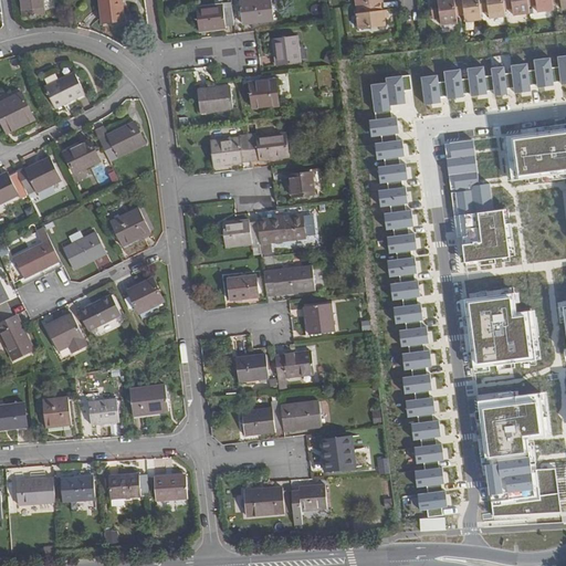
[(43,0),(22,0),(24,17),(45,14),(43,0)]
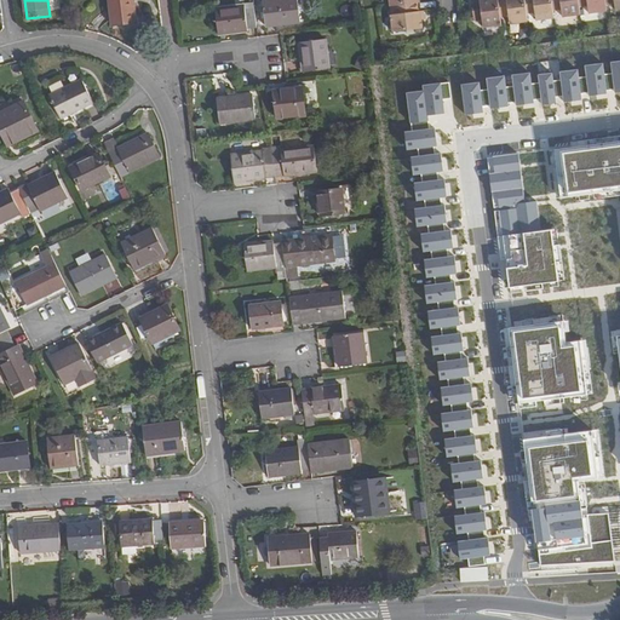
[(110,0),(114,26),(137,22),(135,0),(110,0)]
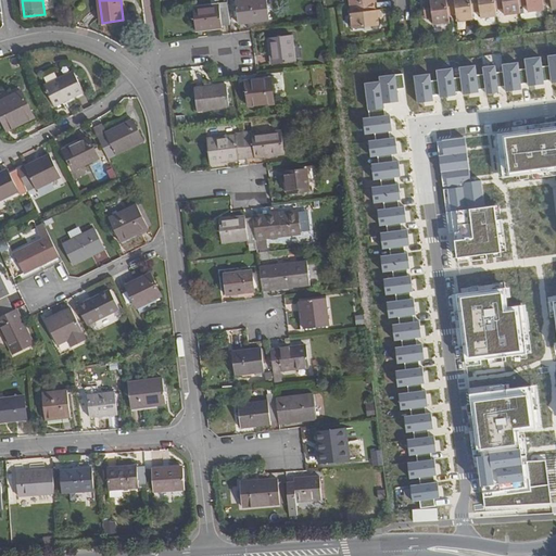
[(269,20),(266,0),(251,0),(237,2),(239,24),(269,20)]
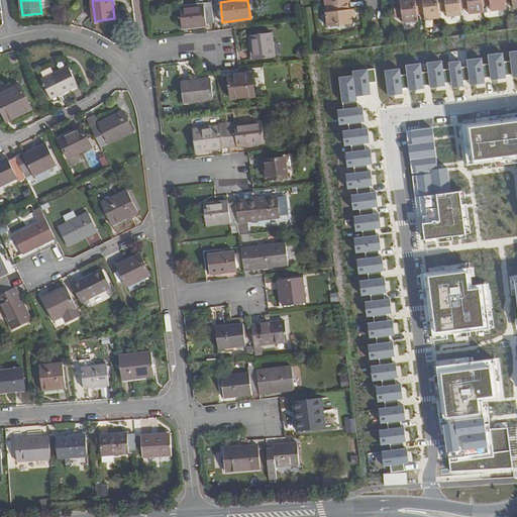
[(417,14),(415,0),(399,0),(400,1),(393,1),(395,17),(402,16),(403,23),(418,21),(417,14)]
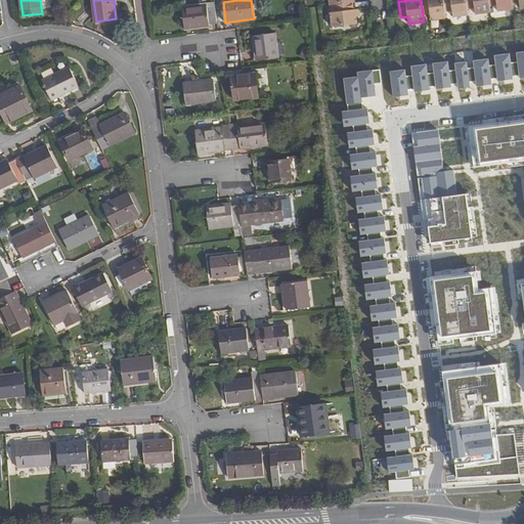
[(445,11),(443,0),(421,0),(423,14),(430,13),(431,20),(446,18),(445,11)]
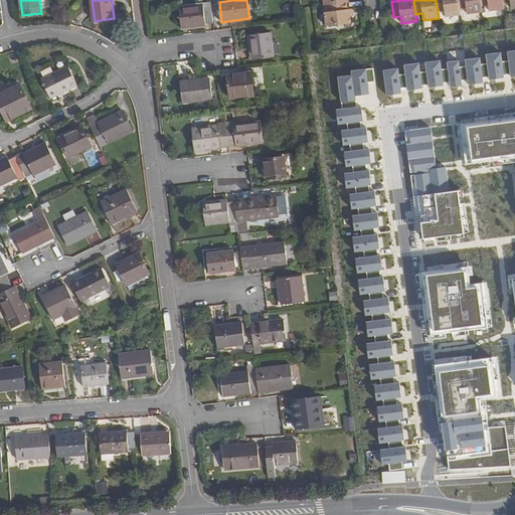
[(460,8),(458,0),(436,0),(438,11),(445,10),(446,17),(461,15),(460,8)]
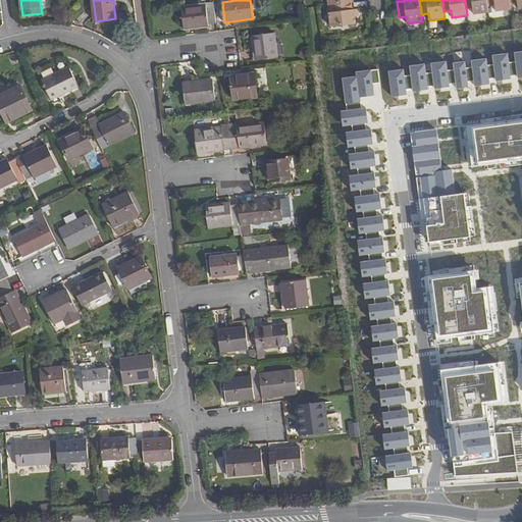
[(488,5),(486,0),(464,0),(466,8),(473,8),(474,14),(489,12),(488,5)]
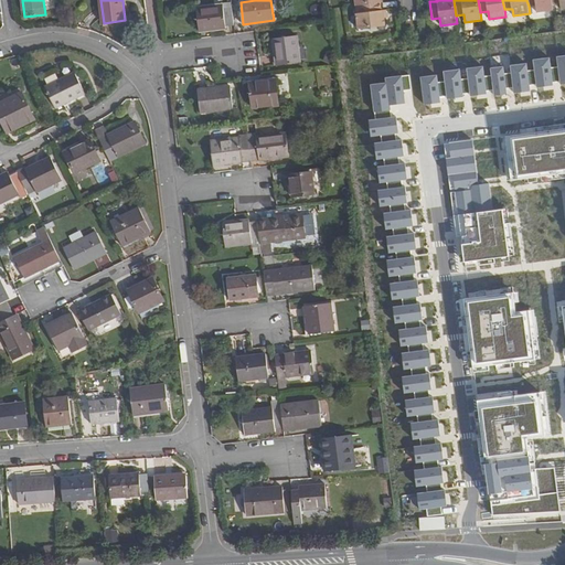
[(551,0),(526,0),(529,6),(535,6),(536,12),(553,10),(552,3),(551,0)]
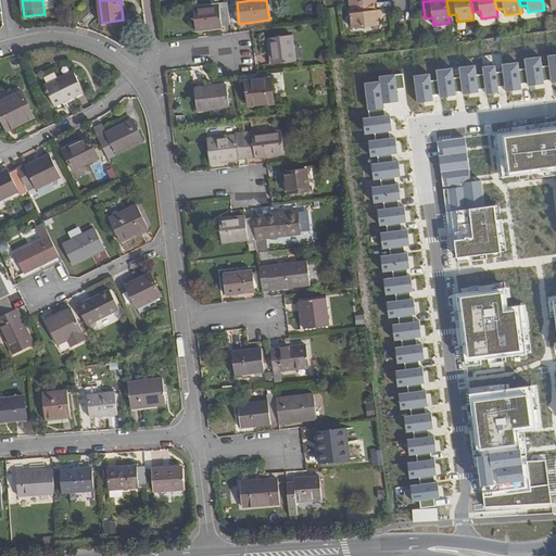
[(555,0),(542,0),(543,3),(551,2),(552,9),(555,8),(555,0)]
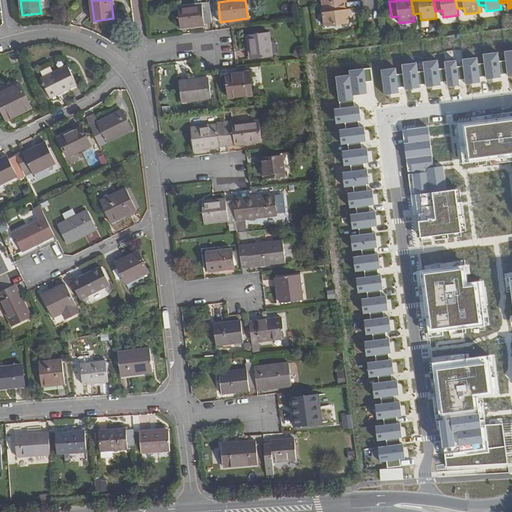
[(345,2),(326,5),(326,12),(323,12),(325,27),(349,24),(348,16),(350,16),(350,9),(346,9),(345,2)]
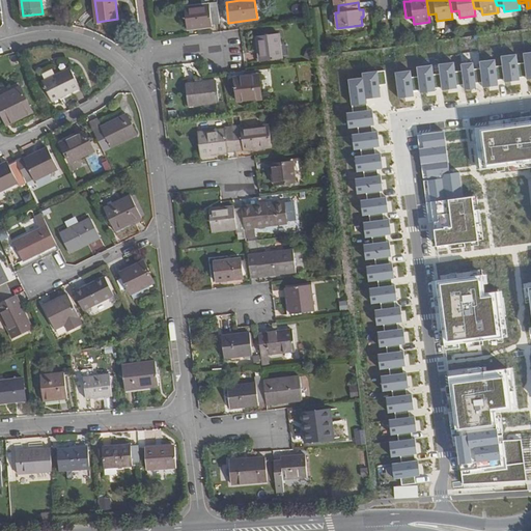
[(213,27),(213,25),(220,24),(219,10),(211,11),(210,5),(185,8),(188,30),(213,27)]
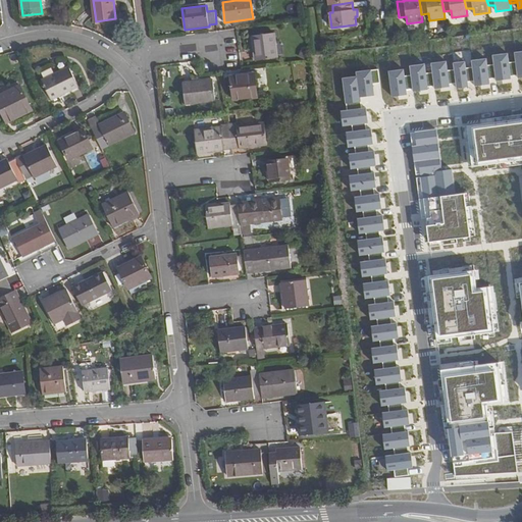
[(276,45),(275,34),(253,36),(256,60),(283,57),(282,44),(276,45)]
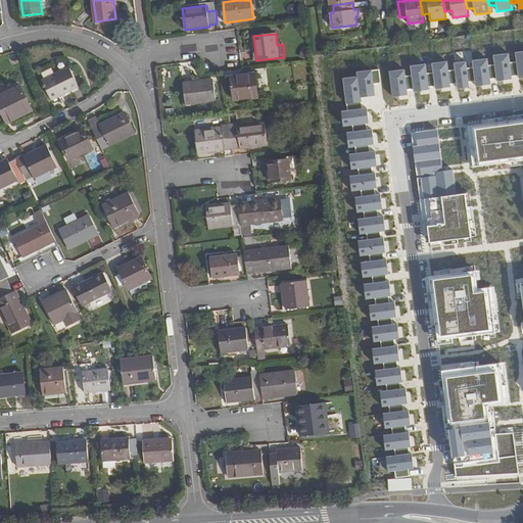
[(298,56),(305,60),(310,51),(302,48),(298,56)]
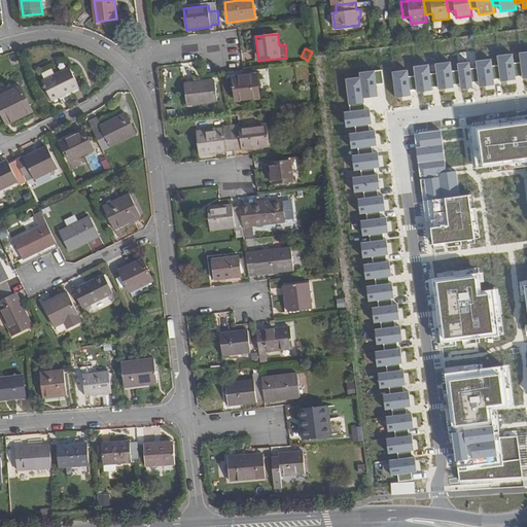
[(513,54),(498,56),(500,82),(517,80),(517,76),(522,76),(520,62),(514,63),(513,54)]
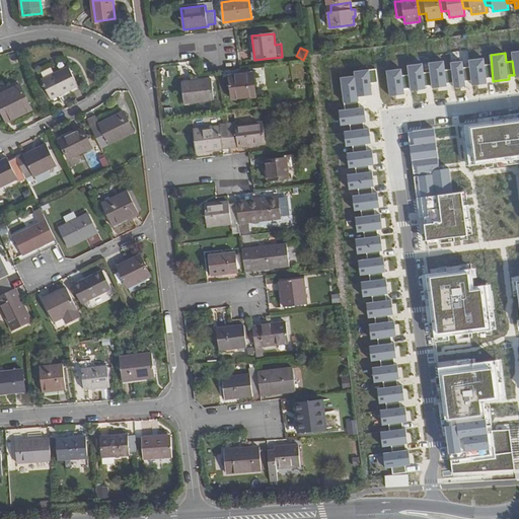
[(485,58),(468,60),(471,85),(488,84),(487,78),(493,77),(491,65),(486,66),(485,58)]
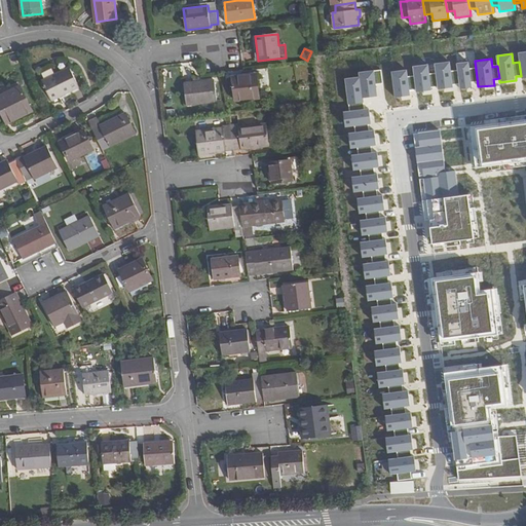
[(450,62),(435,64),(439,90),(453,88),(453,84),(459,83),(457,71),(451,71),(450,62)]
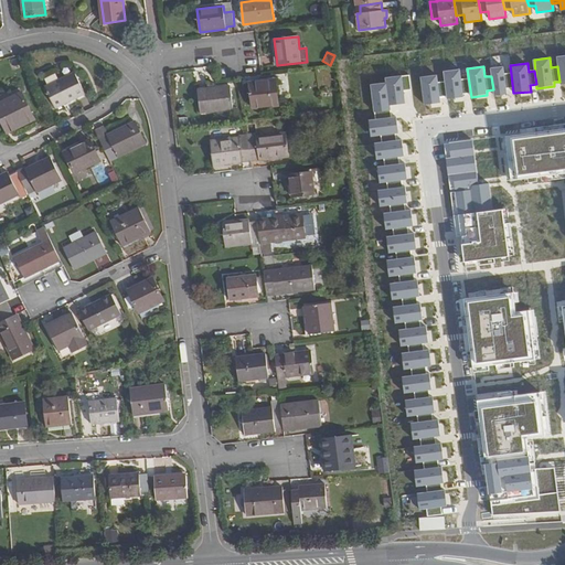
[(503,66),(491,67),(494,96),(507,95),(507,88),(513,87),(511,73),(504,74),(503,66)]
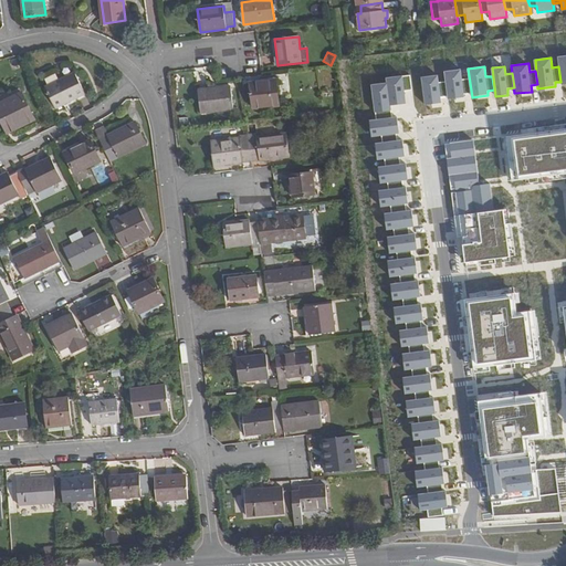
[(461,69),(444,72),(446,81),(447,95),(448,100),(464,97),(463,93),(470,92),(469,80),(463,81),(461,69)]
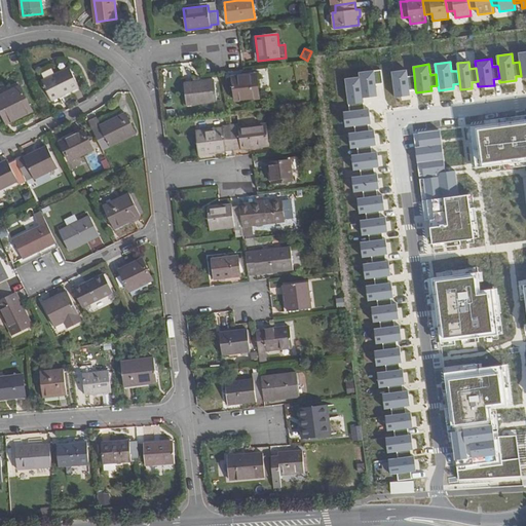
[(80,87),(70,68),(43,81),(43,82),(52,101),(80,87)]
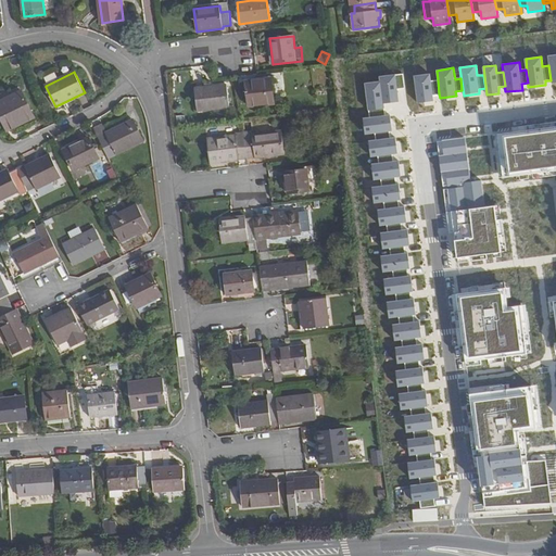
[(431,80),(430,73),(414,75),(417,103),(433,101),(432,95),(439,93),(438,79),(431,80)]
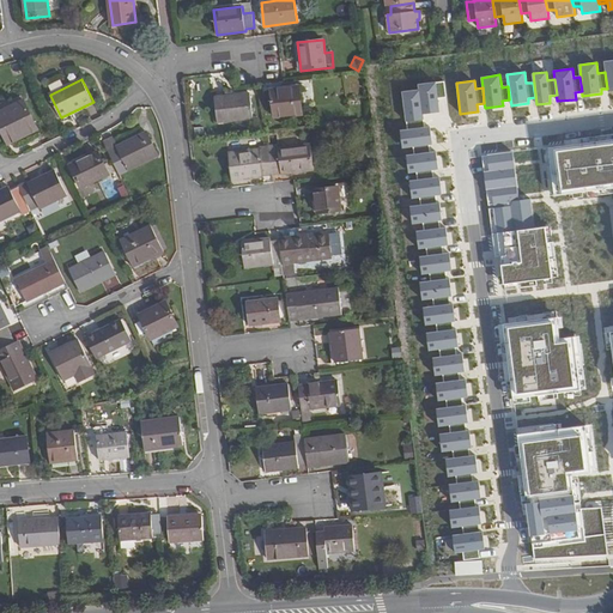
[(444,82),(419,84),(423,114),(439,113),(438,98),(447,97),(444,82)]
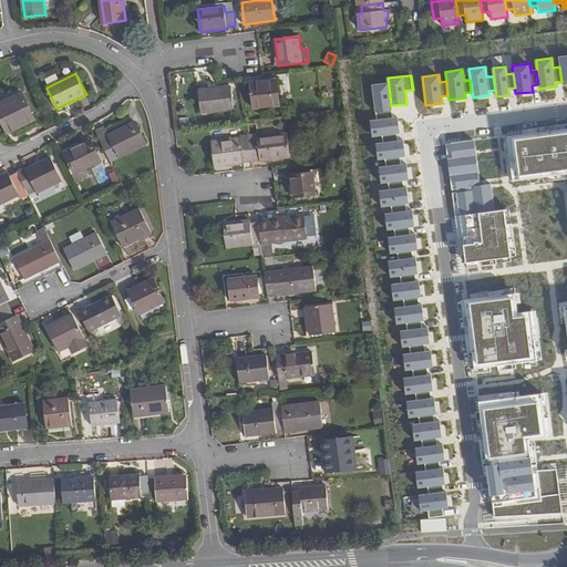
[(281,105),(278,81),(250,84),(254,109),(281,105)]
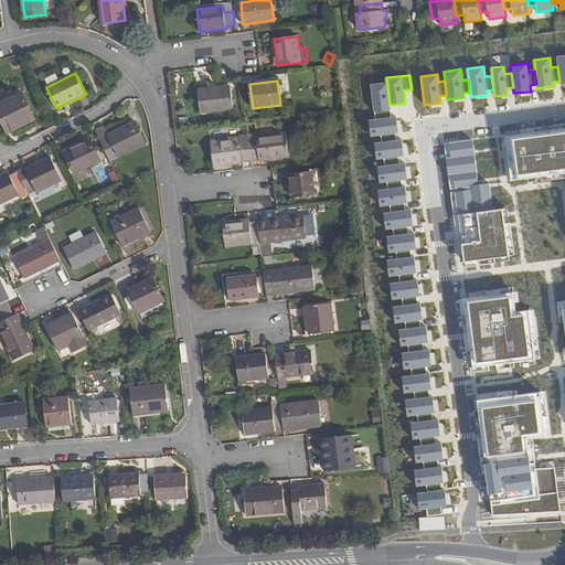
[(386,82),(371,84),(375,119),(391,117),(390,105),(386,82)]
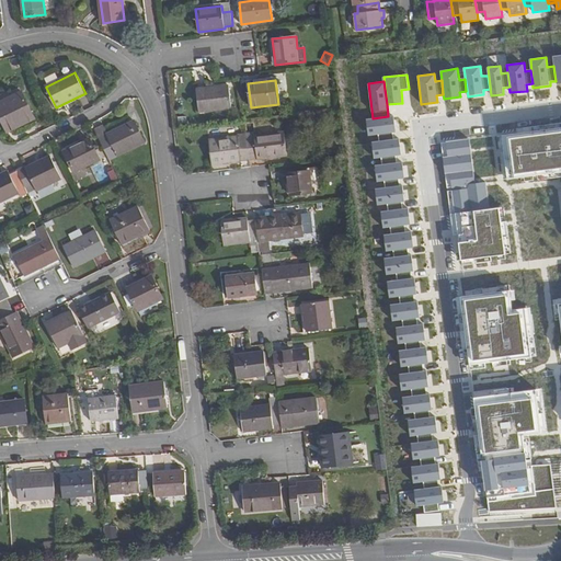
[(199,112),(231,109),(229,86),(197,90),(199,112)]
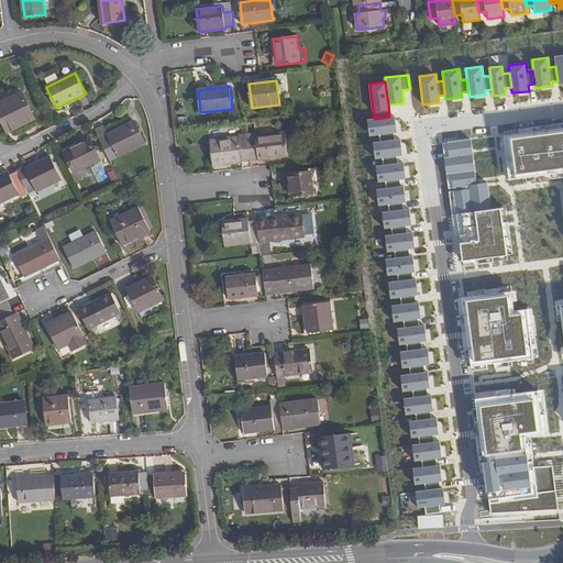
[(7,94),(7,92),(0,95),(0,100),(1,102),(22,92),(20,88),(7,94)]
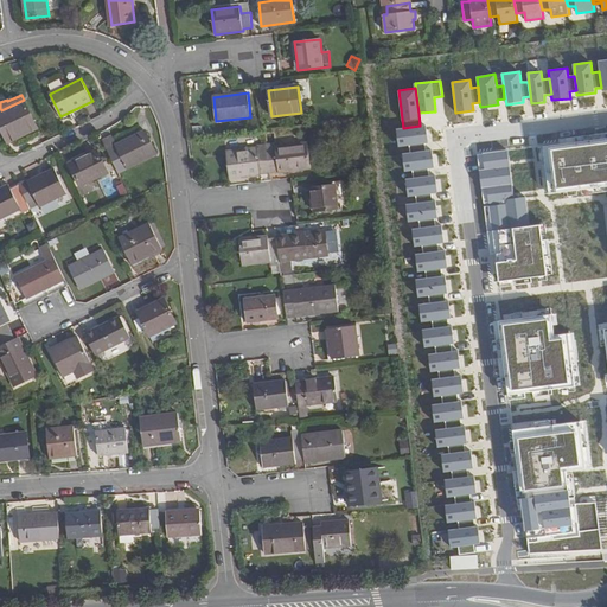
[(61,116),(50,95),(43,98),(53,120),(61,116)]
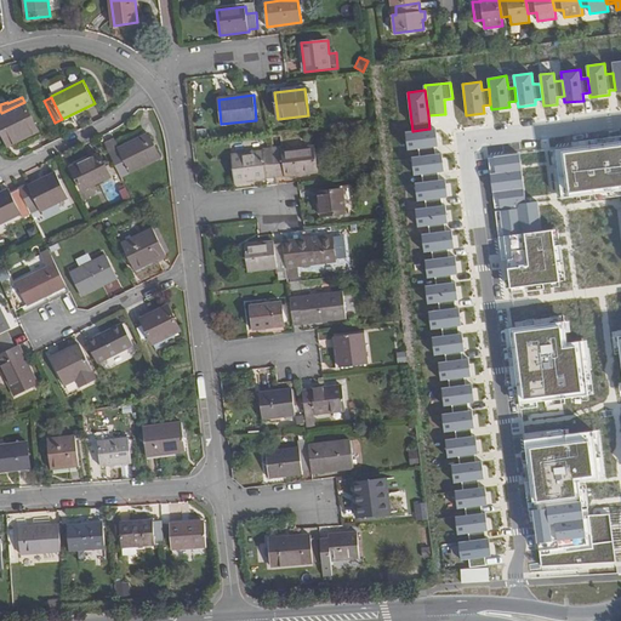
[(0,126),(9,146),(39,132),(24,102),(1,113),(0,113),(0,126)]
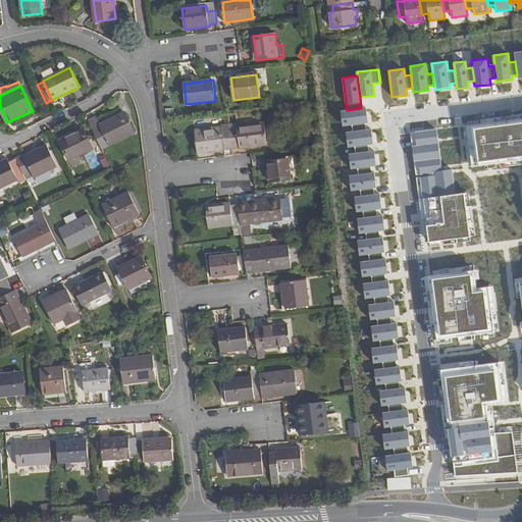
[(347,110),(343,110),(344,125),(354,124),(354,129),(365,128),(365,122),(367,122),(366,108),(361,108),(347,110)]
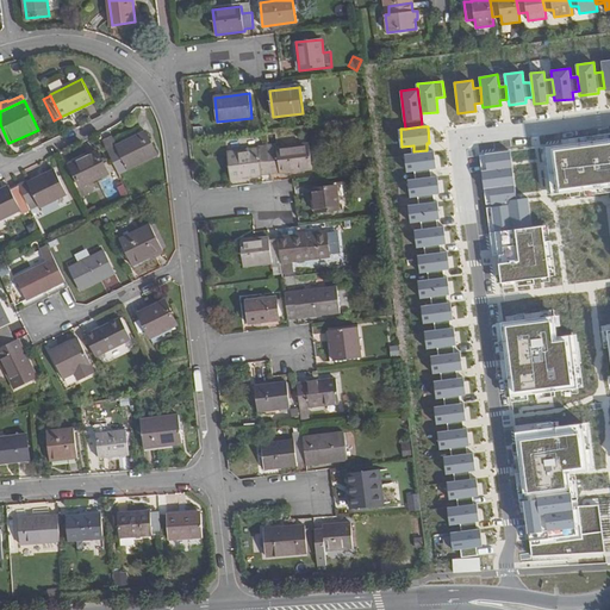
[(157,155),(147,131),(117,145),(118,147),(109,151),(119,175),(129,170),(128,169),(157,155)]
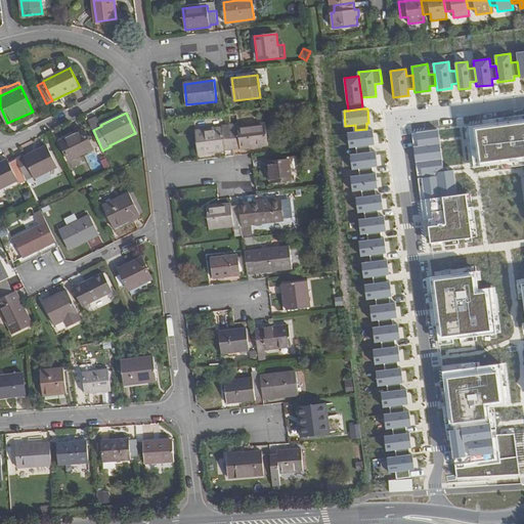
[(100,125),(96,117),(88,122),(90,125),(93,130),(101,126),(100,125)]
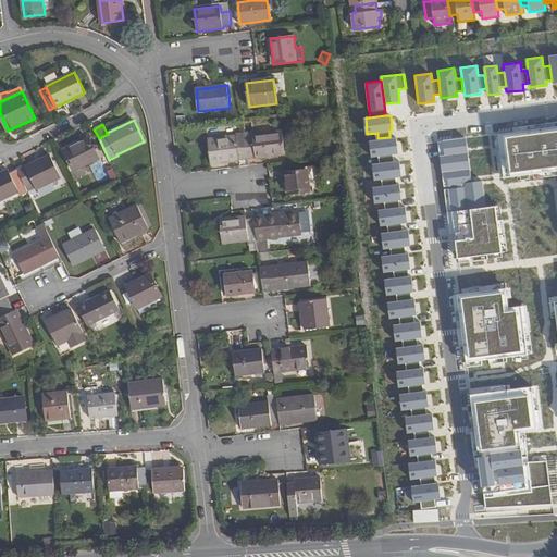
[(556,127),(499,135),(505,178),(556,171),(556,127)]
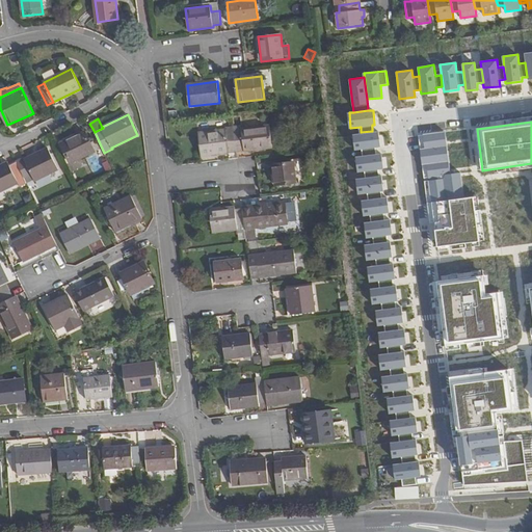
[(241,125),(234,126),(237,152),(244,152),(244,151),(272,148),(270,125),(242,129),(241,125)]
